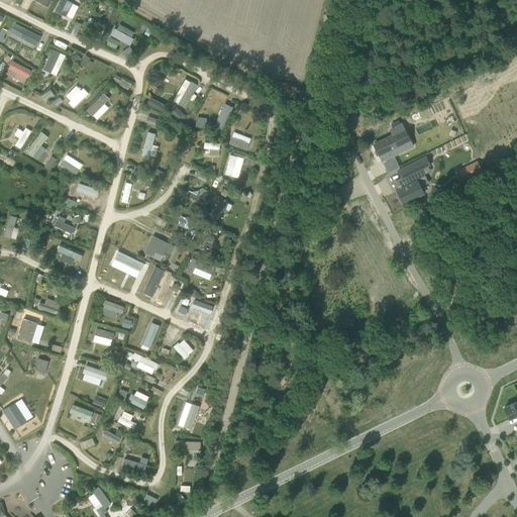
[(72,3),(66,0),(59,0),(54,11),(66,17),(66,16),(72,18),(78,6),(72,4),(72,3)]
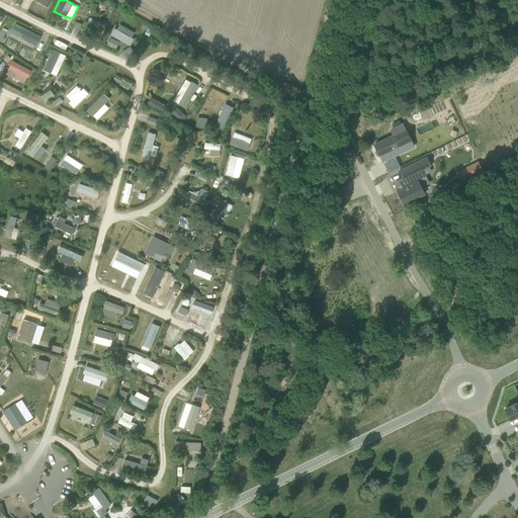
[(94,24),(103,28),(106,20),(97,16),(94,24)]
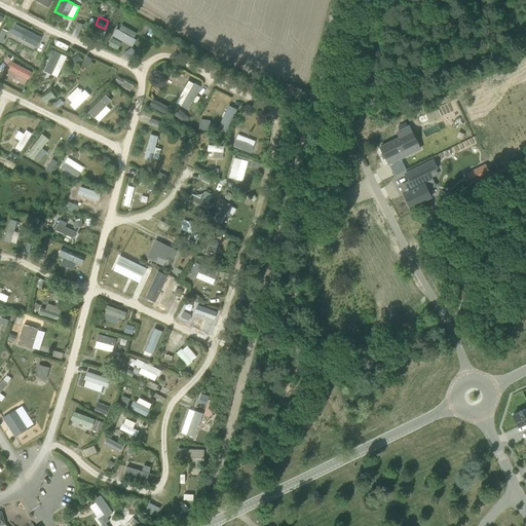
[(116,29),(113,36),(134,45),(138,38),(116,29)]
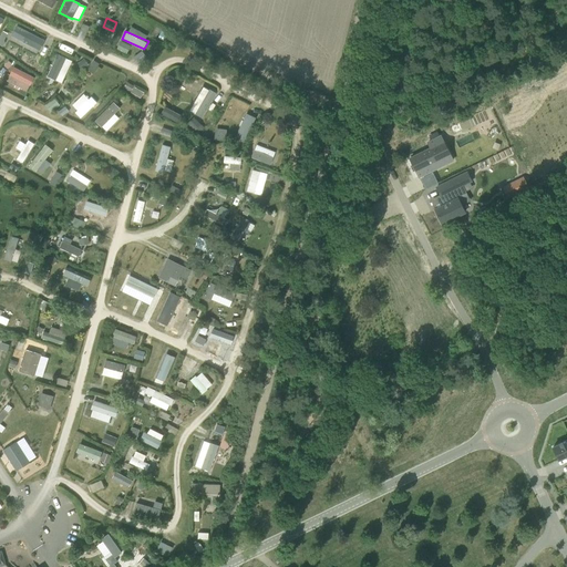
[(6,49),(20,57),(27,44),(12,37),(6,49)]
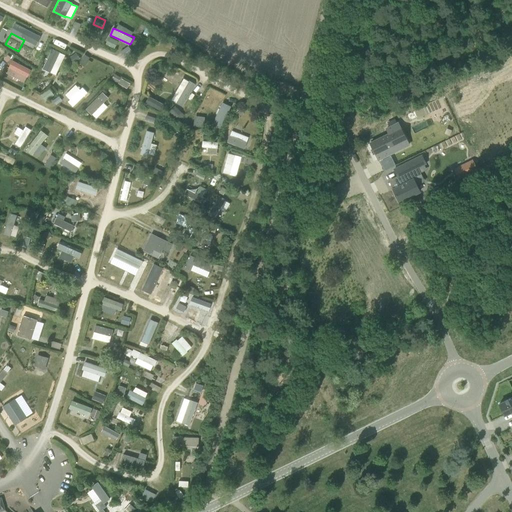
[(109,38),(106,44),(113,48),(116,42),(109,38)]
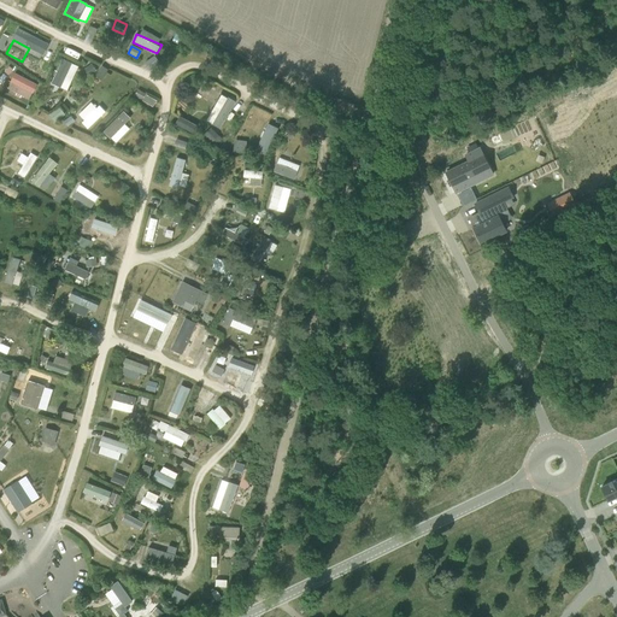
[(52,82),(68,90),(80,65),(64,58),(52,82)]
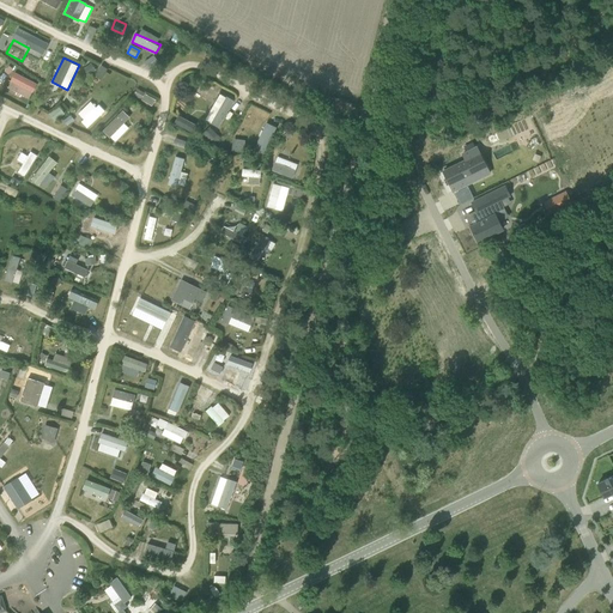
[(91,64),(83,70),(87,76),(95,70),(91,64)]
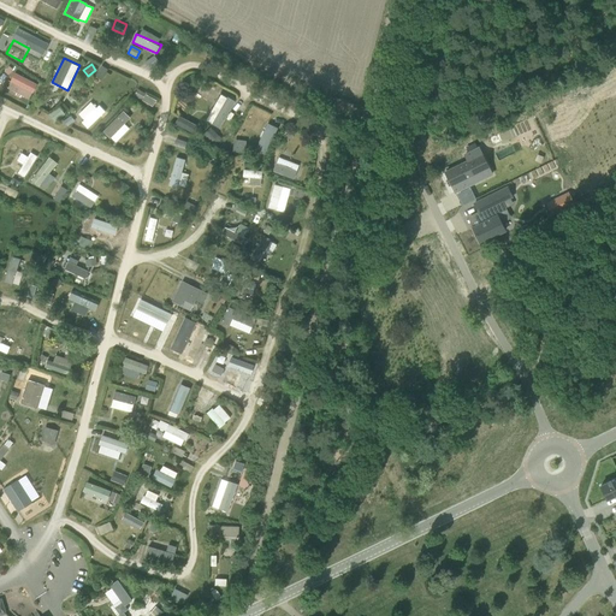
[(137,89),(134,96),(141,100),(146,94),(137,89)]
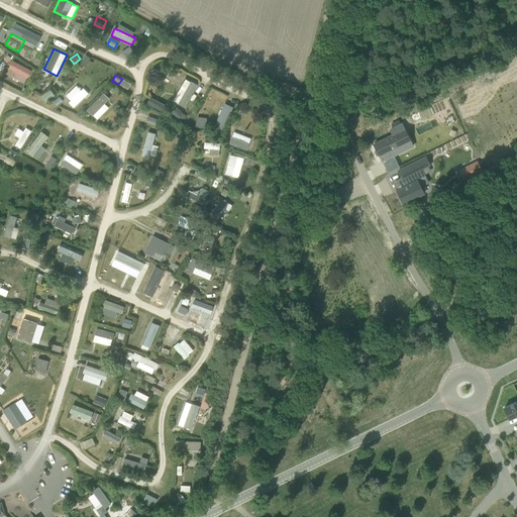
[(174,101),(185,107),(198,84),(186,78),(174,101)]
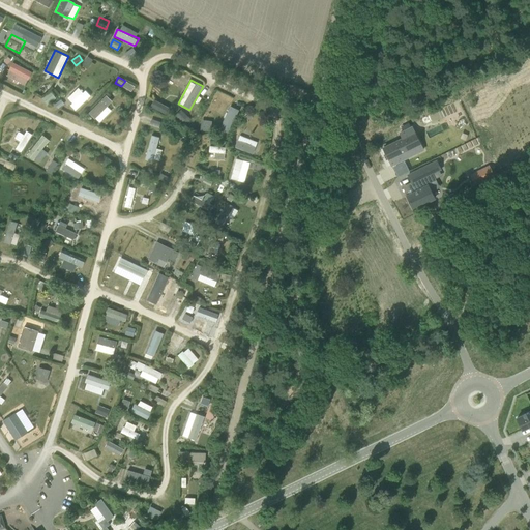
[(78,86),(67,98),(72,102),(70,106),(78,111),(91,94),(86,90),(84,92),(78,86)]
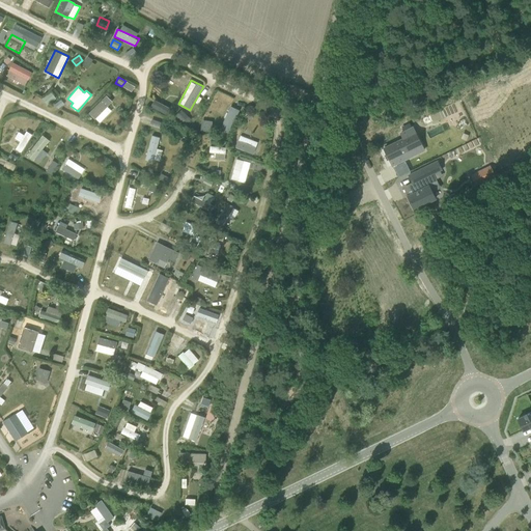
[(49,105),(57,96),(50,90),(43,99),(49,105)]
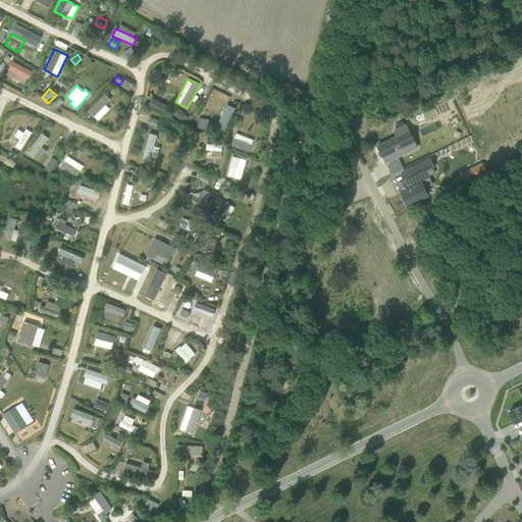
[(105,93),(88,111),(99,121),(111,108),(107,104),(112,99),(105,93)]
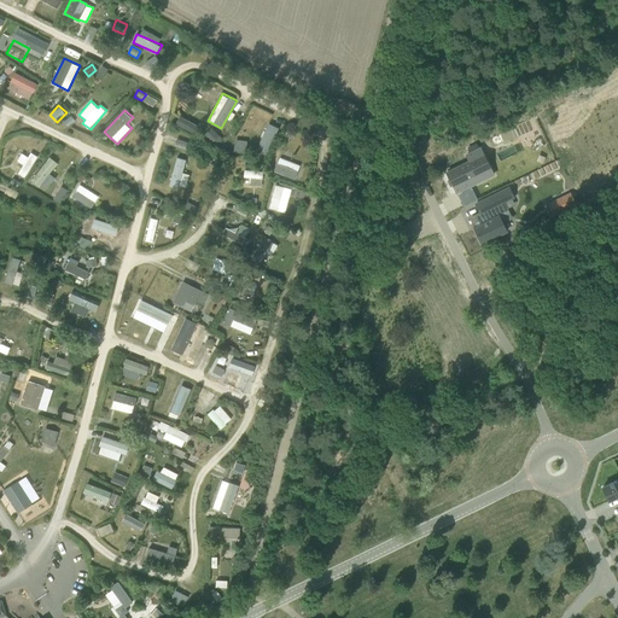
[(71,116),(64,122),(68,127),(75,122),(71,116)]
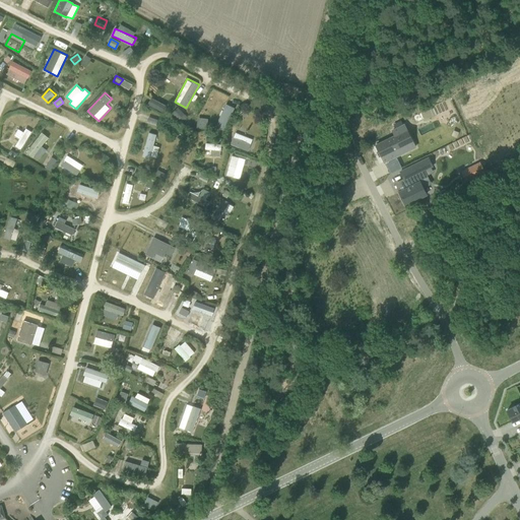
[(150,98),(147,105),(163,112),(166,106),(150,98)]
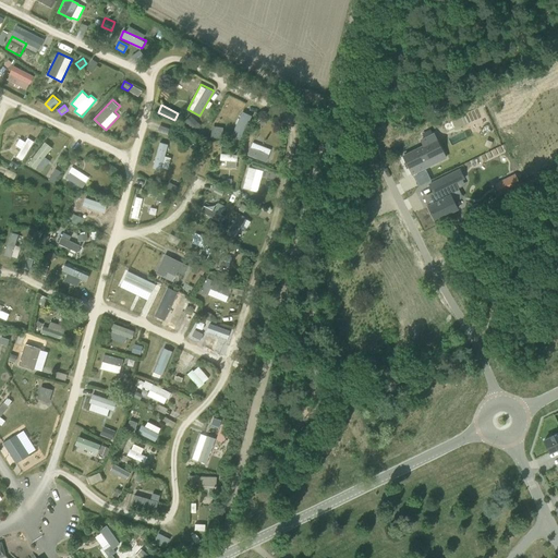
[(237,107),(230,120),(244,128),(251,114),(237,107)]
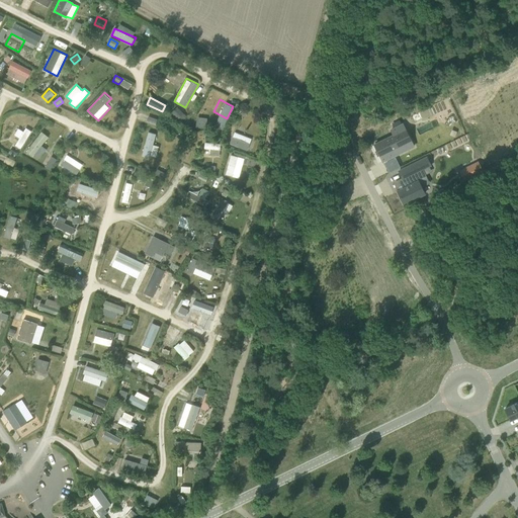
[(179,119),(184,112),(177,107),(172,113),(179,119)]
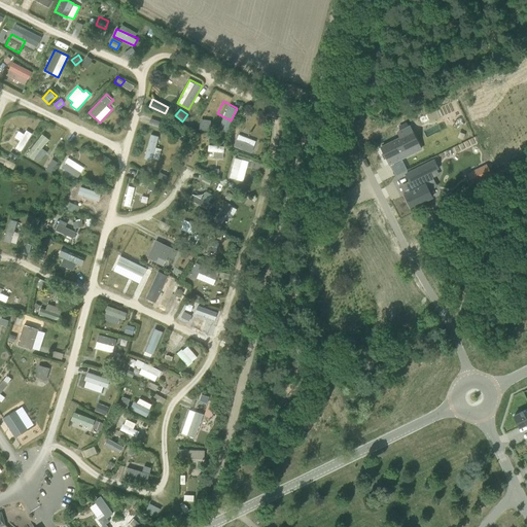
[(400,138),(381,147),(389,165),(401,159),(398,152),(418,143),(410,127),(398,132),(400,138)]
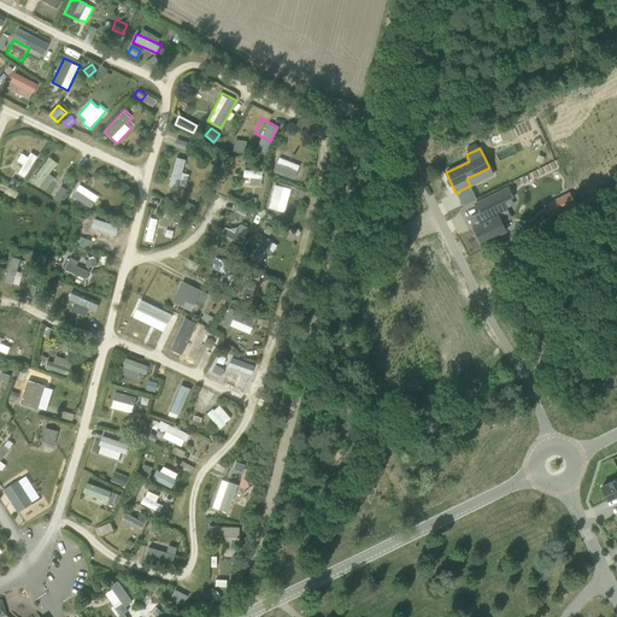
[(37,158),(24,150),(17,160),(23,164),(18,174),(27,177),(37,158)]
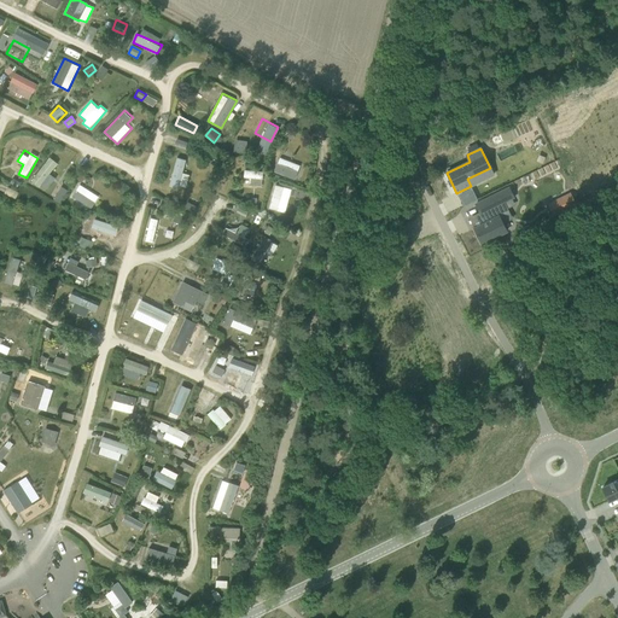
[(270,162),(277,164),(274,172),(296,180),(302,165),(274,153),(270,162)]
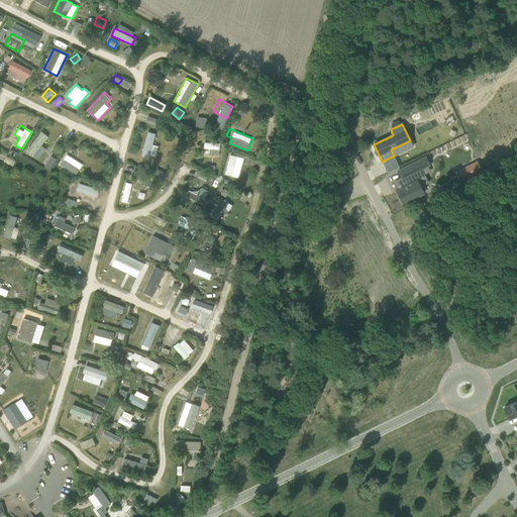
[(40,160),(47,148),(43,145),(49,135),(40,130),(27,151),(40,160)]
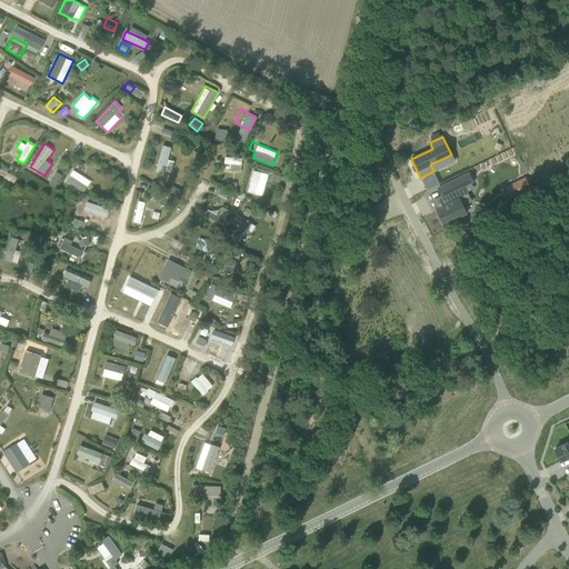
[(167,172),(171,147),(162,145),(157,170),(167,172)]
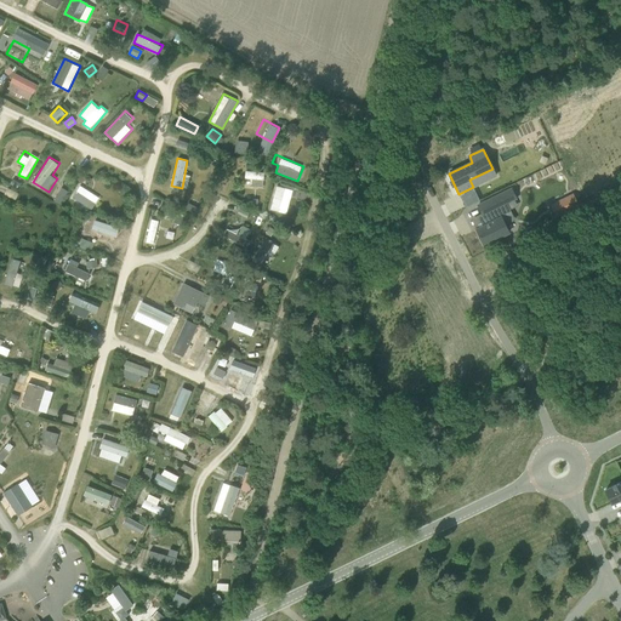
[(556,166),(542,172),(546,180),(559,174),(556,166)]
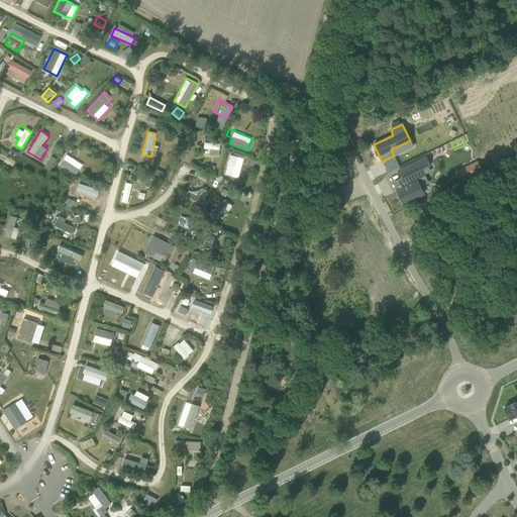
[(219,153),(220,143),(205,141),(204,151),(219,153)]
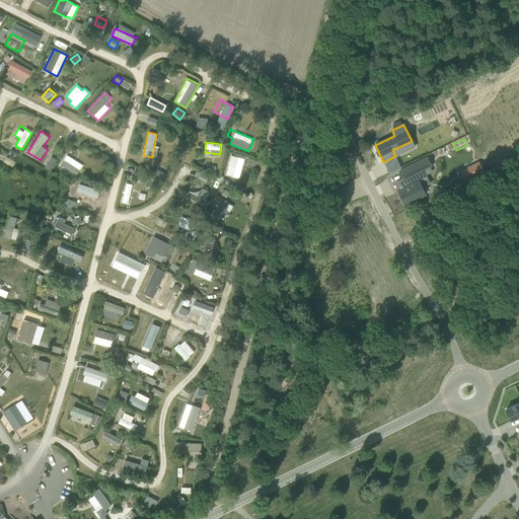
[(67,154),(60,164),(77,174),(83,164),(67,154)]
